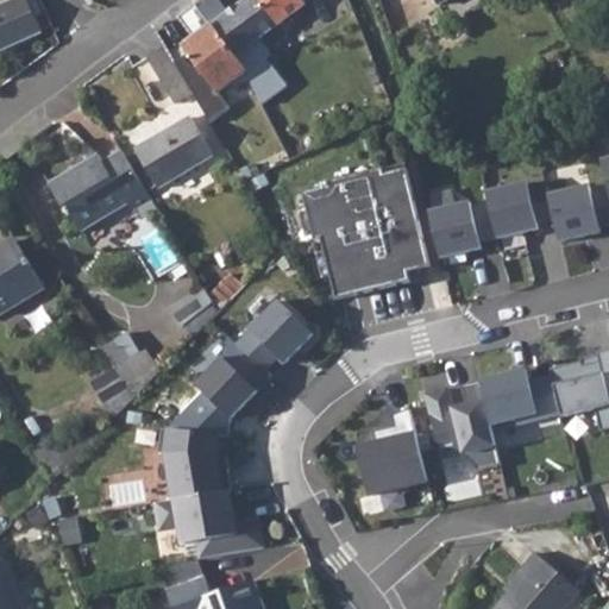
[(0,51),(51,29),(38,0),(13,0),(0,6),(0,51)]
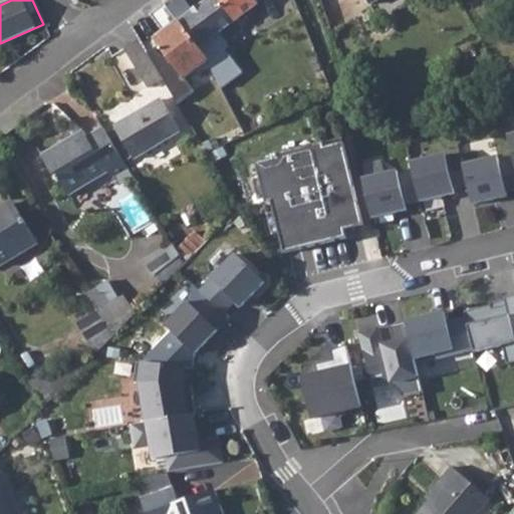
[(160,45),(146,53),(157,71),(172,63),(184,79),(207,61),(197,48),(256,5),(252,0),(210,0),(155,39),(160,45)]
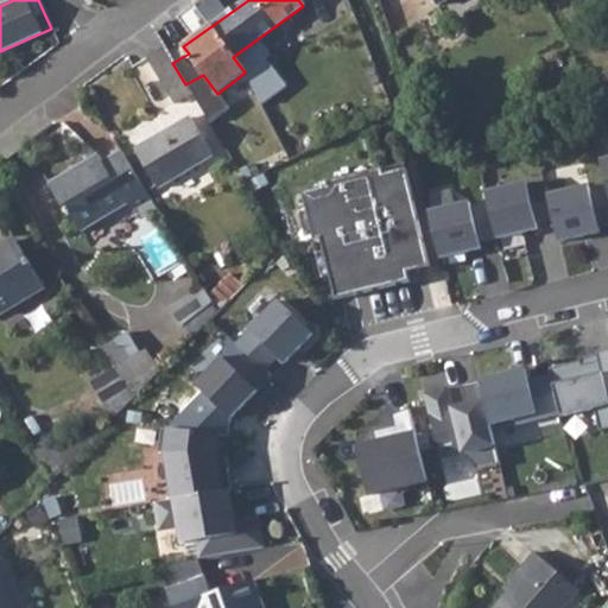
[(172,63),(164,48),(146,59),(173,106),(191,95),(185,84),(172,63)]
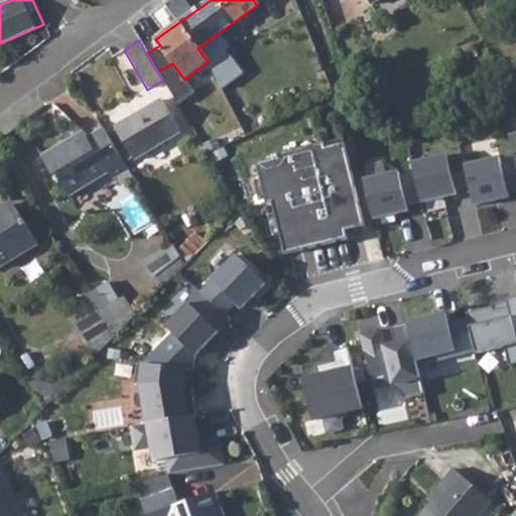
[(161,99),(114,127),(134,161),(181,132),(161,99)]
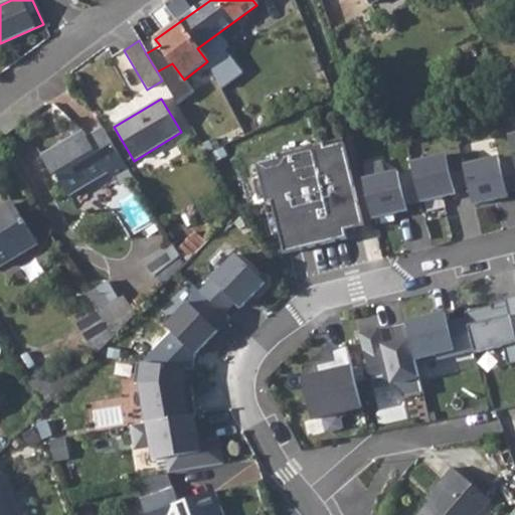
[(62,152),(45,163),(56,182),(61,180),(69,194),(108,171),(113,180),(128,170),(103,128),(88,137),(83,132),(59,146),(62,152)]
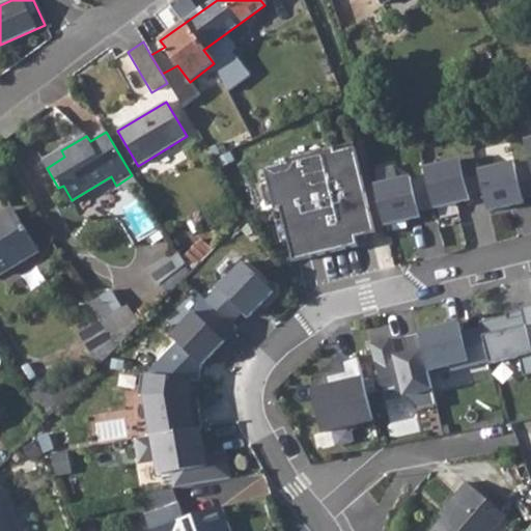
[(357,239),(375,233),(355,148),(335,152),(334,147),(286,159),(287,164),(264,169),(275,211),(281,210),(294,261),(359,246),(357,239)]
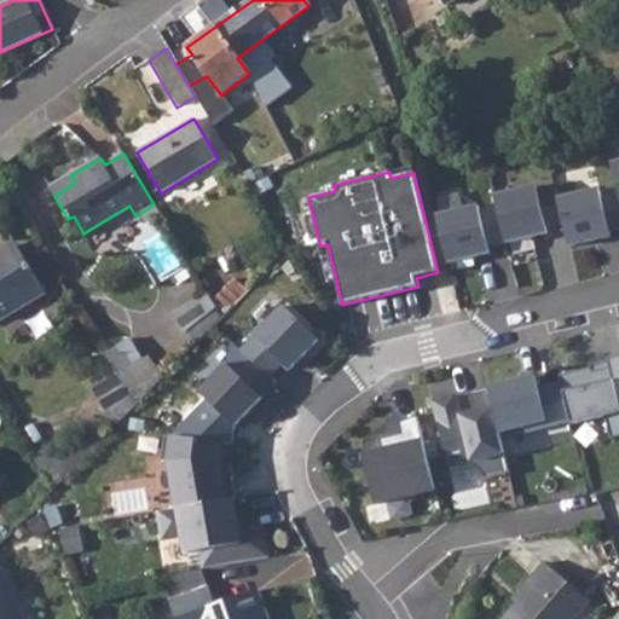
[(71,175),(50,189),(55,196),(75,183),(71,175)]
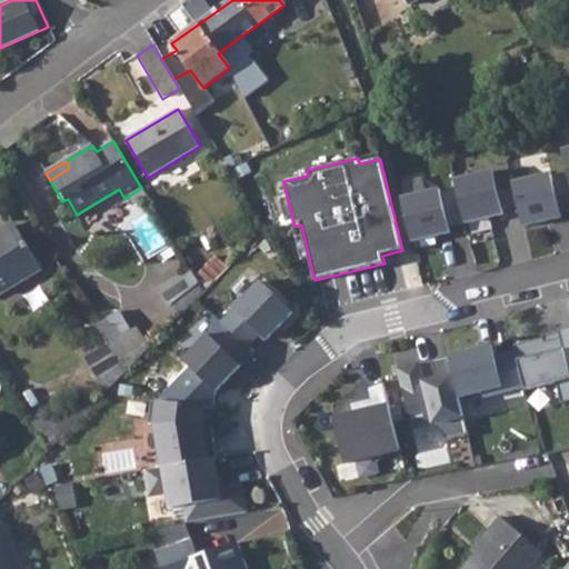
[(458,191),(466,225),(503,215),(501,210),(518,206),(513,183),(510,173),(493,177),(492,171),(455,181),(458,191)]
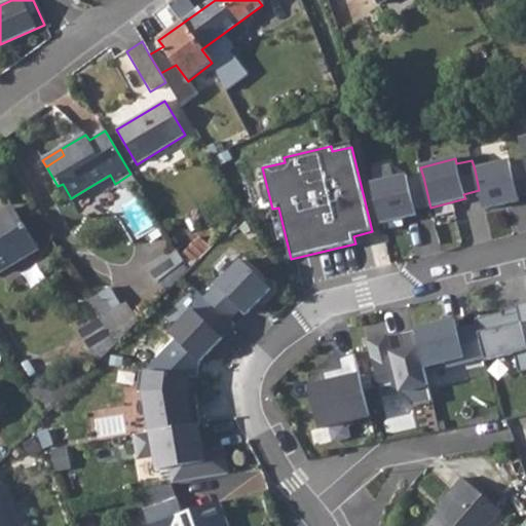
[(510,161),(475,170),(479,190),(484,210),(519,201),(518,197),(525,195),(525,164),(512,168),(510,161)]
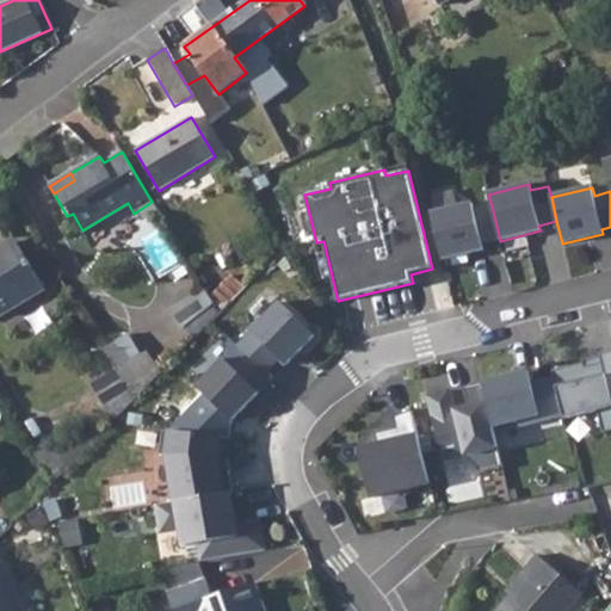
[(471,204),(431,214),(443,260),(483,251),(482,245),(500,241),(492,205),(474,210),(471,204)]
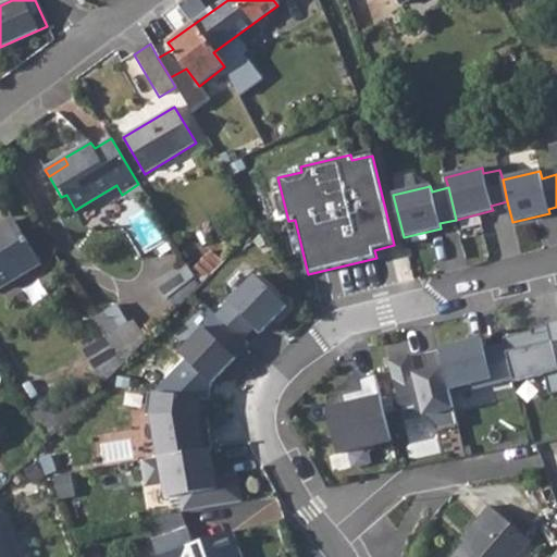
[(242,202),(229,211),(235,220),(247,211),(242,202)]
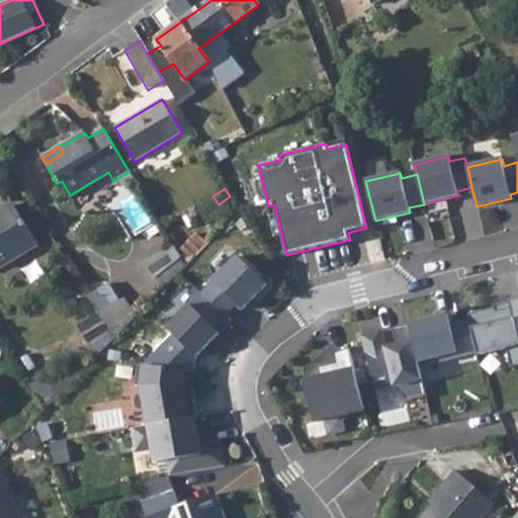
[(0,268),(1,270),(39,248),(15,207),(0,216),(0,268)]
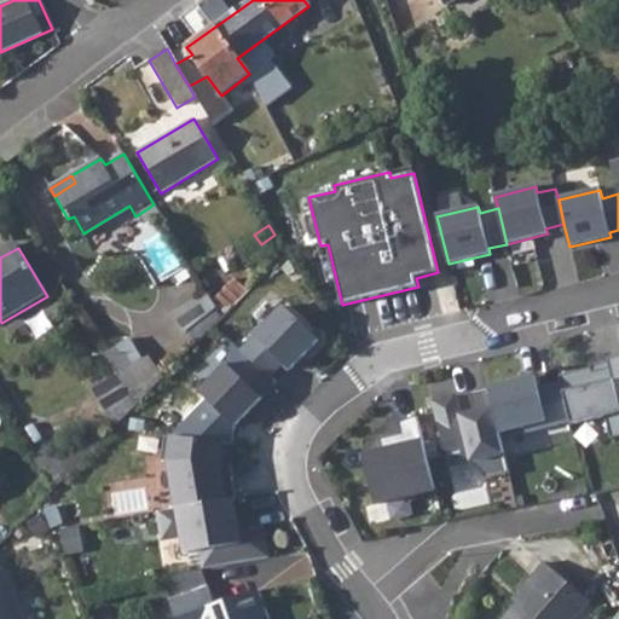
[(215,299),(226,310),(247,290),(235,278),(215,299)]
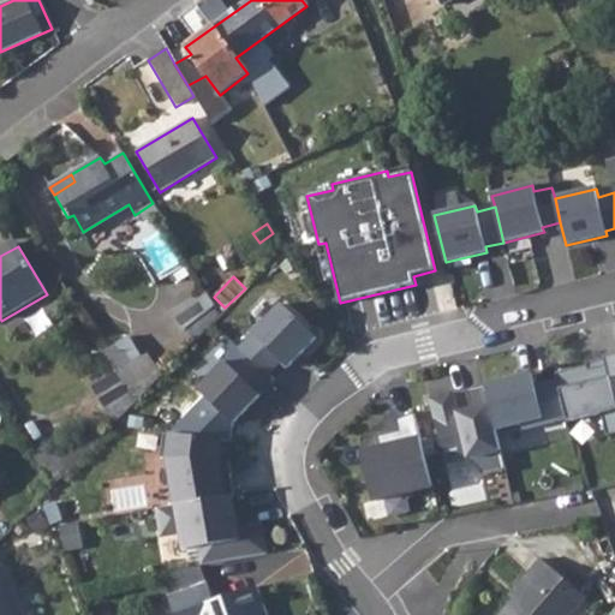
[(249,358),(267,376),(280,362),(286,368),(315,338),(280,304),(238,347),(249,358)]
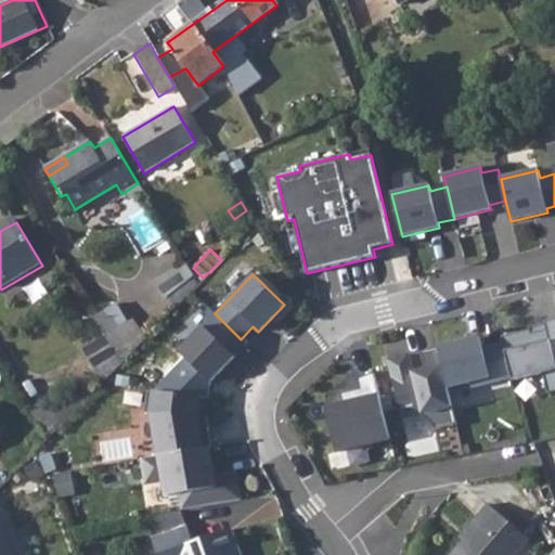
[(112,307),(92,318),(104,337),(124,325),(112,307)]
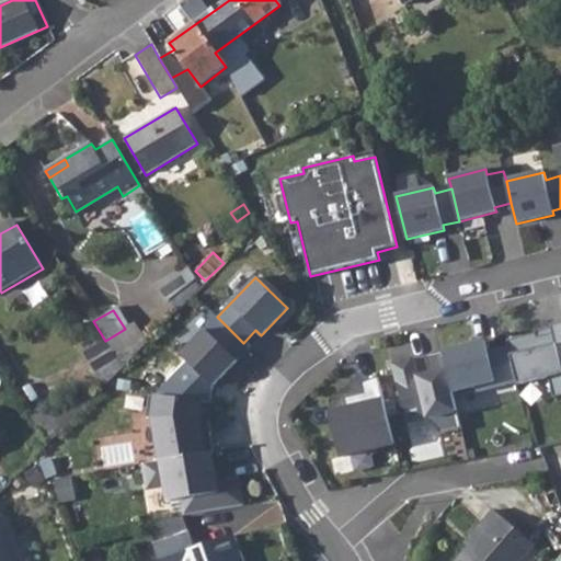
[(560,399),(560,322),(550,325),(552,334),(536,338),(536,334),(506,341),(507,347),(516,384),(517,388),(548,380),(553,401),(560,399)]
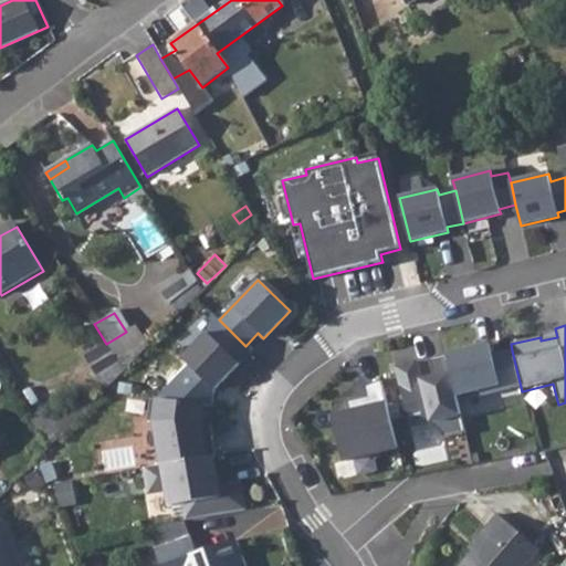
[(245,346),(229,329),(217,343),(206,333),(181,358),(213,390),(251,352),(245,346)]
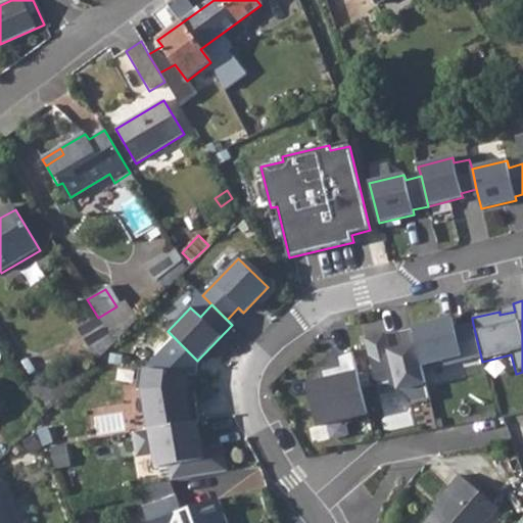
[(481,358),(473,324),(455,328),(452,318),(413,328),(422,367),(442,362),(444,367),(481,358)]
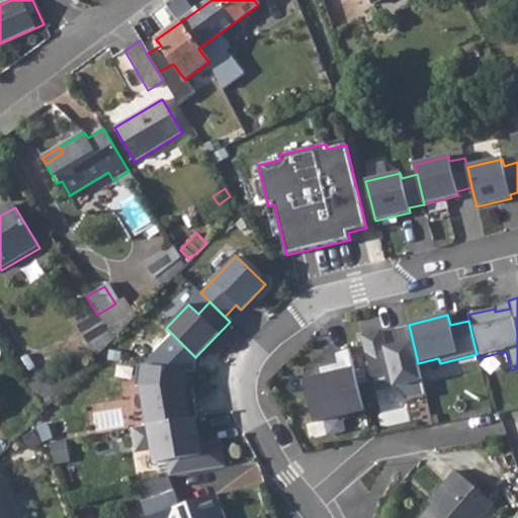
[(418,363),(409,325),(392,329),(396,345),(385,348),(381,331),(361,336),(374,392),(394,387),(404,398),(405,402),(426,397),(418,363)]
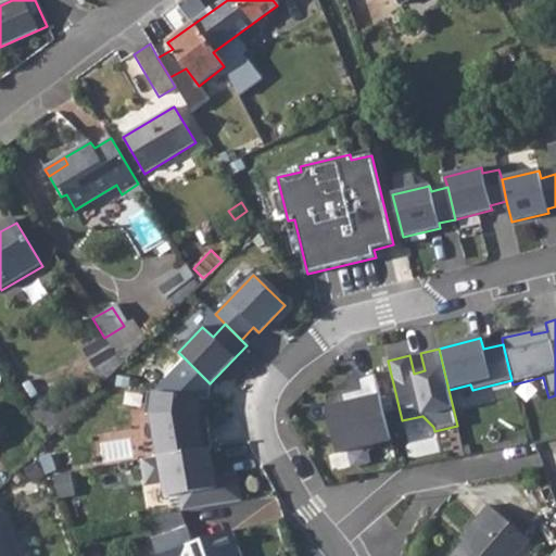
[(390,441),(375,375),(357,379),(359,390),(341,394),(343,405),(327,409),(338,454),(390,441)]
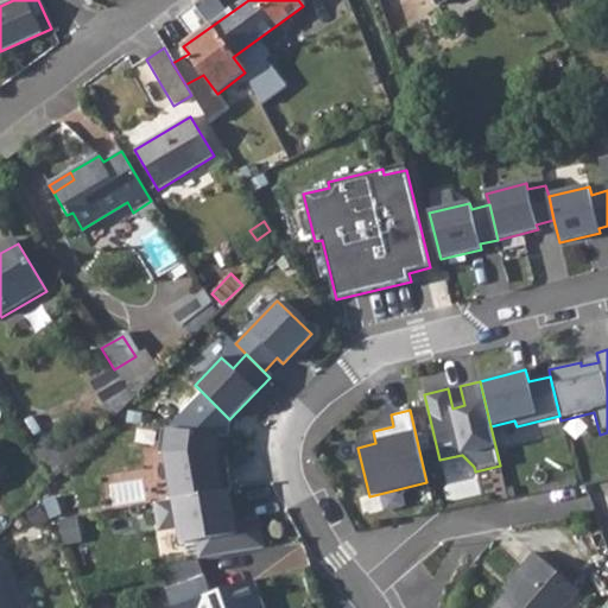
[(216,436),(160,428),(156,453),(165,454),(173,500),(227,491),(230,491),(227,469),(217,470),(215,461),(214,454),(216,436)]
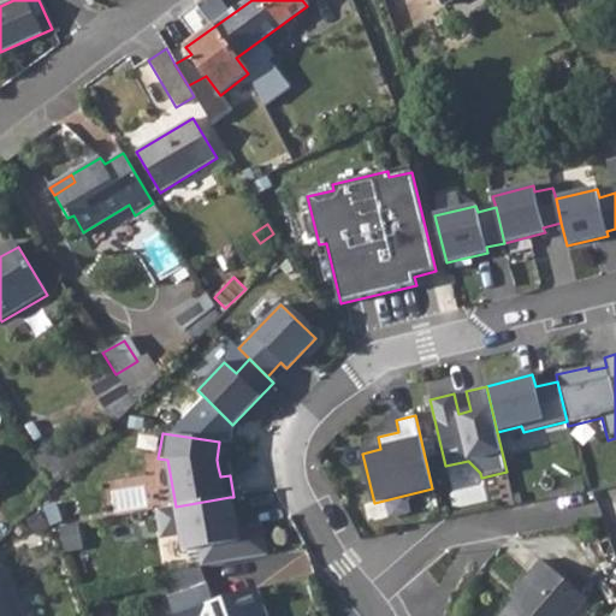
[(227,466),(218,467),(220,477),(230,475),(227,466)]
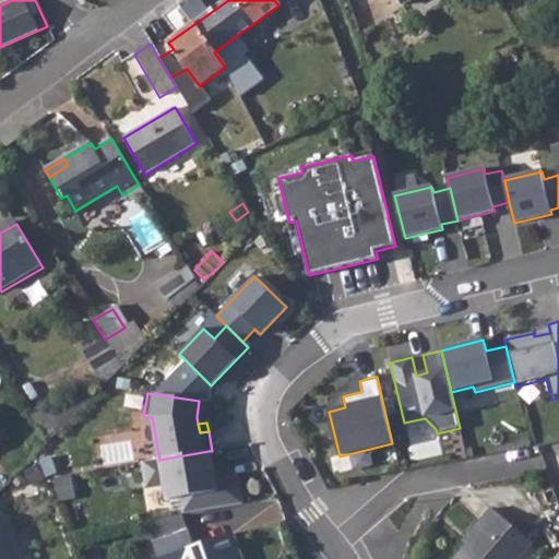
[(159,460),(142,463),(146,487),(164,484),(167,500),(180,498),(183,514),(240,504),(236,477),(214,480),(209,451),(159,460)]
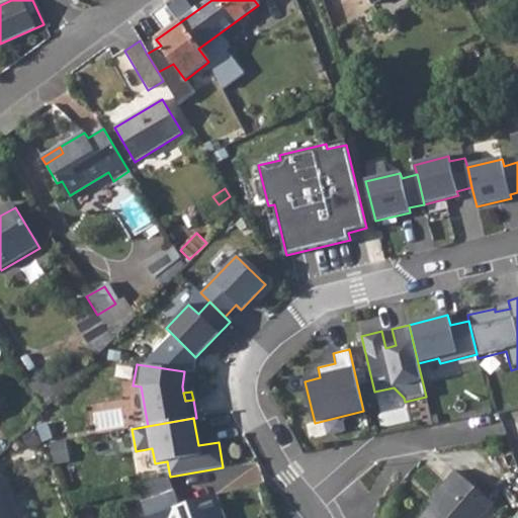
[(448,488),(433,505),(420,517),(483,517),(495,505),(456,470),(443,485),(448,488)]
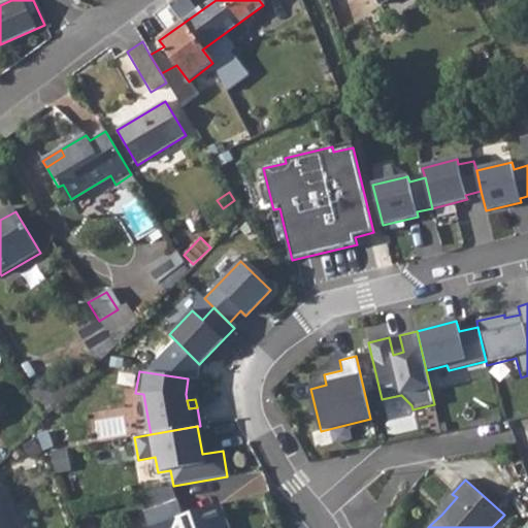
[(0,527),(15,527),(0,493),(0,527)]
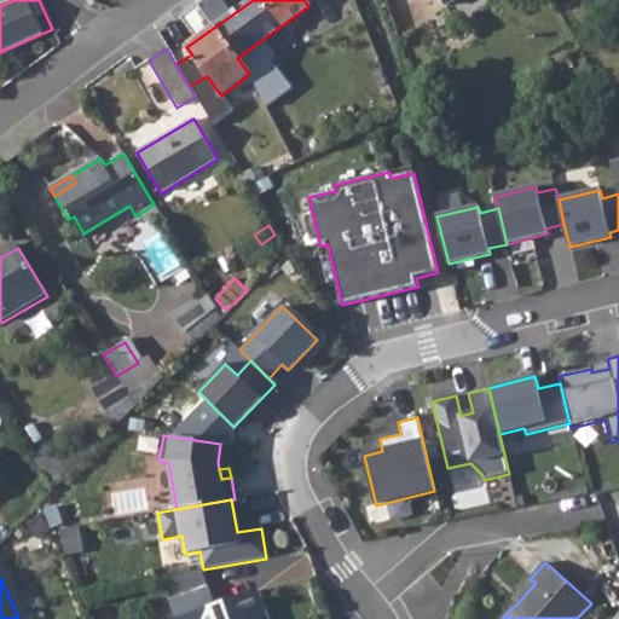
[(530,579),(513,599),(518,603),(536,583),(530,579)]
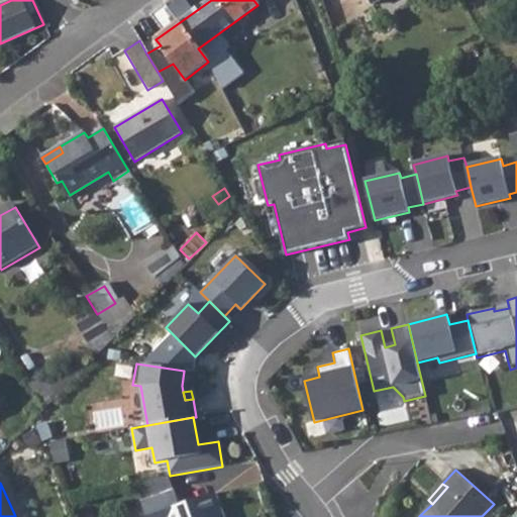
[(171,489),(139,500),(145,516),(221,516),(213,491),(177,504),(171,489)]
